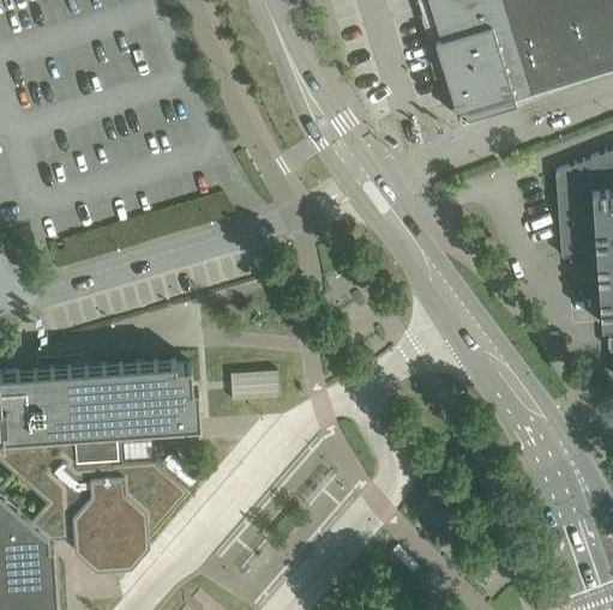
[(612,0),(426,0),(462,116),(612,70),(612,0)]
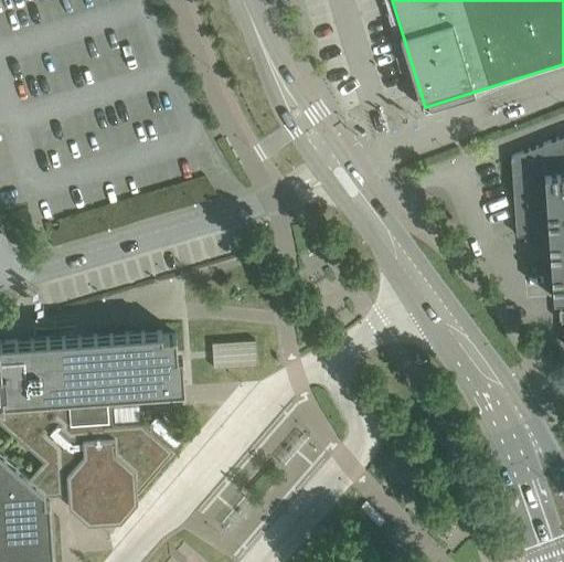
[(563,137),(510,159),(515,237),(547,235),(552,300),(563,299),(563,298),(563,137)]
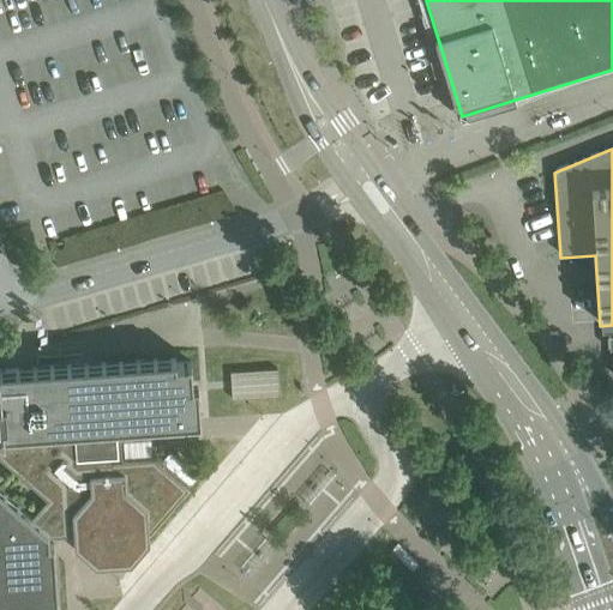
[(175,361),(0,373),(0,609),(58,609),(54,560),(53,548),(49,548),(48,538),(68,537),(70,551),(95,569),(131,567),(149,545),(149,537),(188,491),(154,460),(122,463),(120,429),(200,423),(198,394),(192,394),(191,364),(175,366),(175,361)]
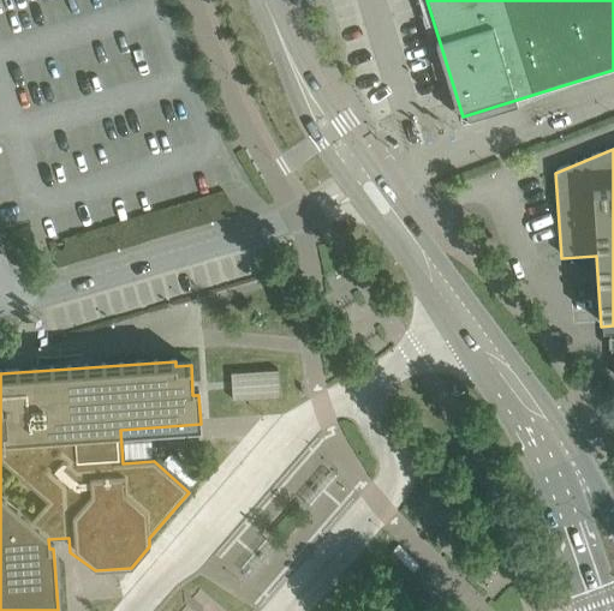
[(280,372),(231,373),(232,401),(281,399),(280,372)]
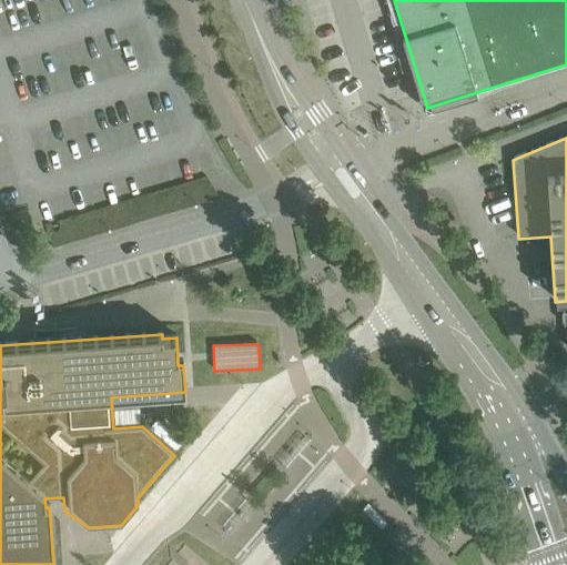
[(190,447),(157,419),(148,429),(181,457),(190,447)]
